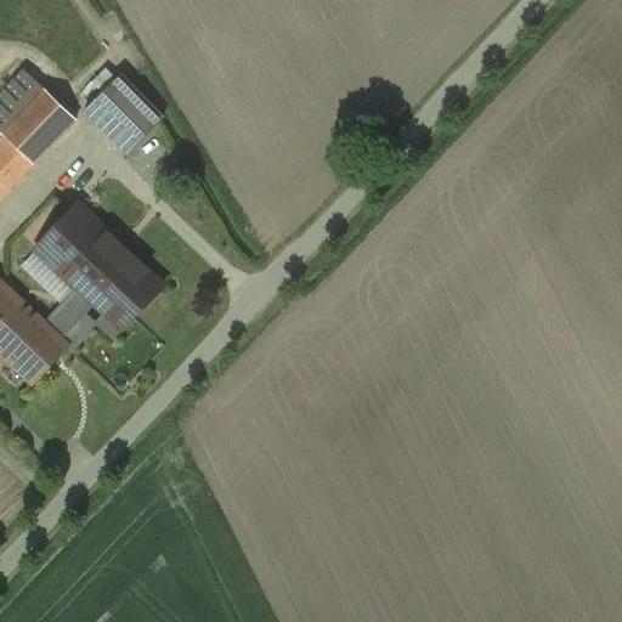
[(0,198),(77,119),(26,71),(0,96),(0,131),(4,135),(0,139),(0,198)]
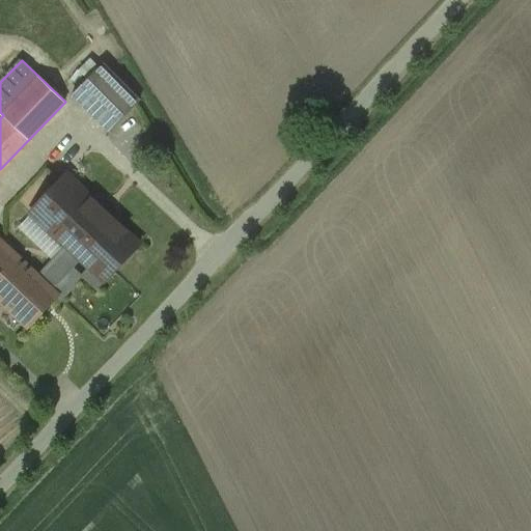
[(139,103),(102,65),(73,94),(110,132),(139,103)]
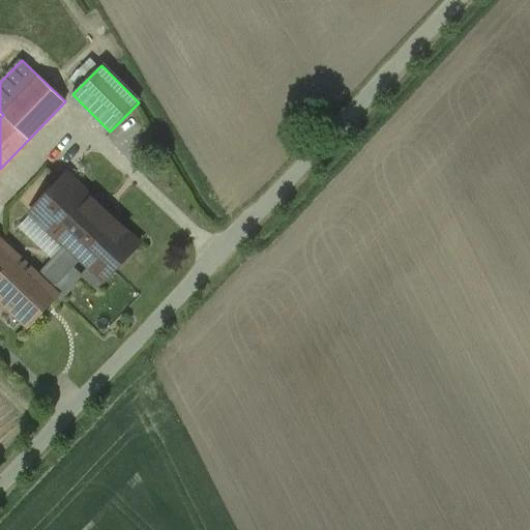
[(141,244),(68,176),(32,213),(66,246),(81,260),(90,268),(83,275),(85,277),(97,289),(141,244)]
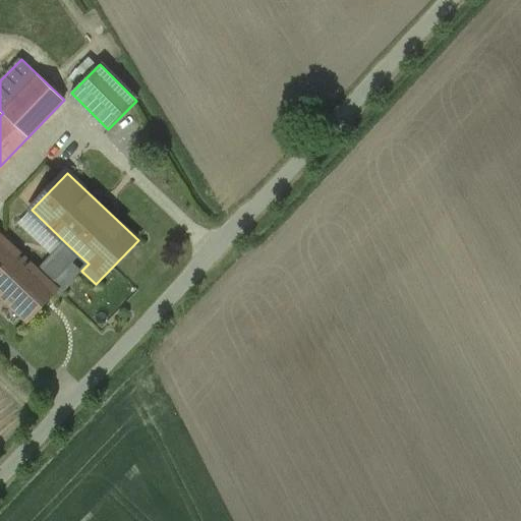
[(38,273),(0,237),(0,292),(27,319),(54,291),(55,289),(52,286),(38,273)]
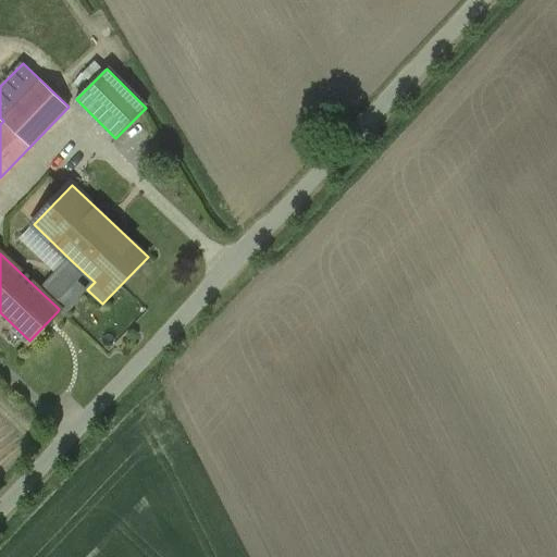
[(85,273),(70,259),(40,292),(56,306),(78,281),(85,273)]
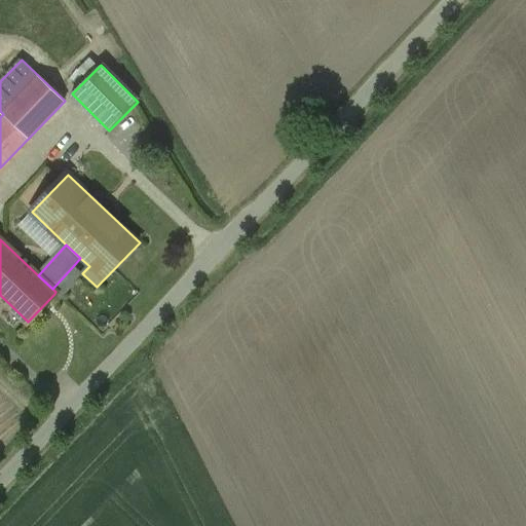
[(82,273),(74,265),(52,289),(55,292),(54,294),(61,300),(84,275),(82,273)]
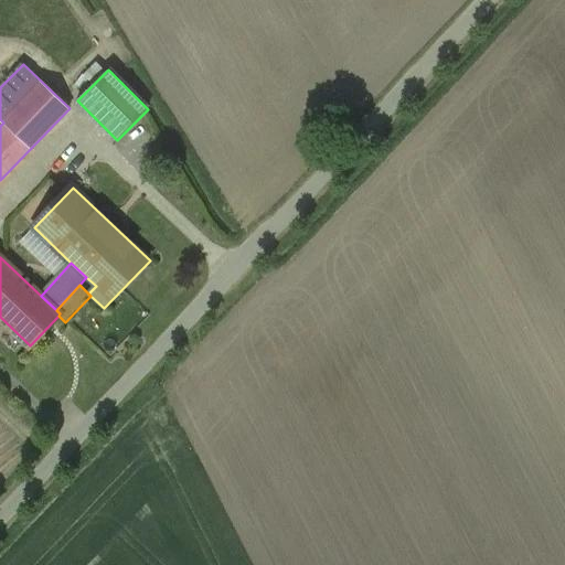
All buildings are outlined.
